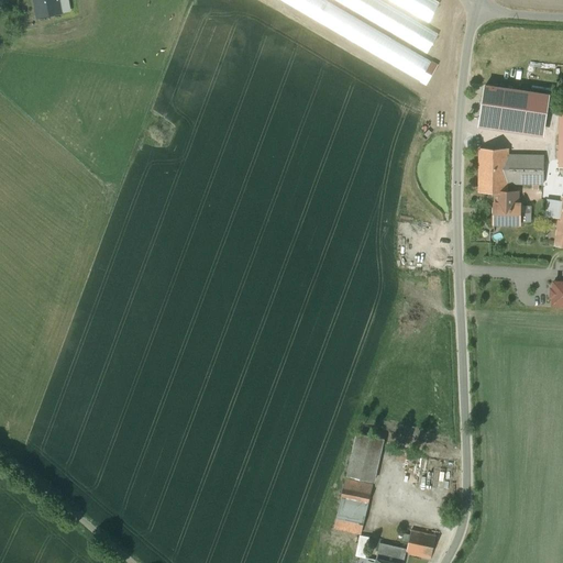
[(433,65),(321,0),(283,0),(423,83),(433,65)]
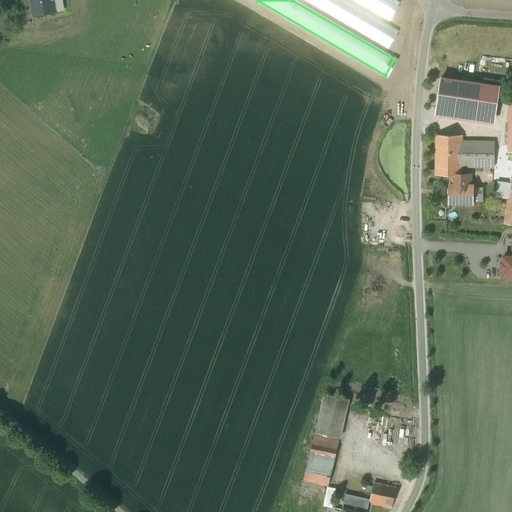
[(397,32),(341,0),(306,0),(388,47),(397,32)]
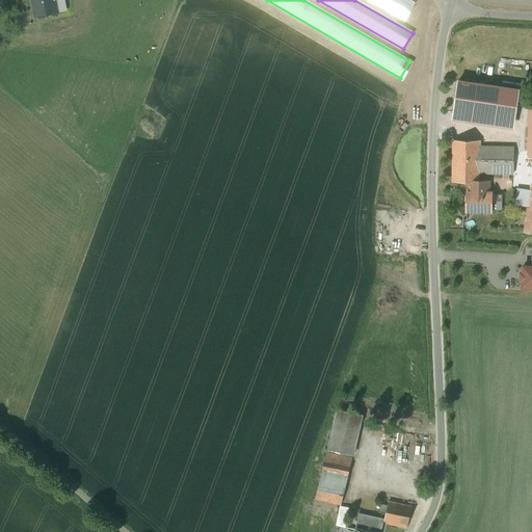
[(414,4),(406,0),(370,0),(404,20),(414,4)]
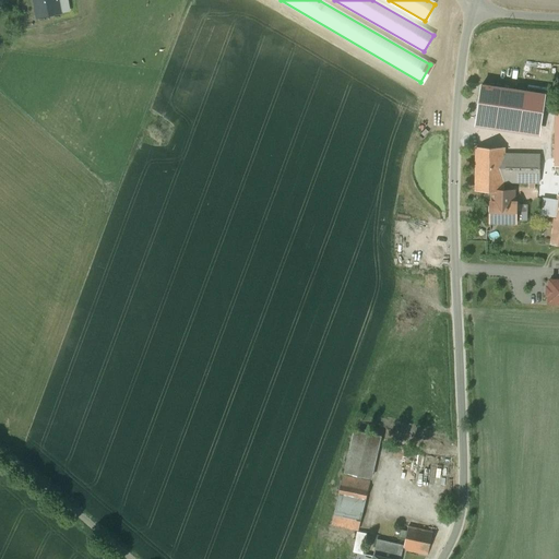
[(545,94),(482,85),(476,123),(539,132),(545,94)]
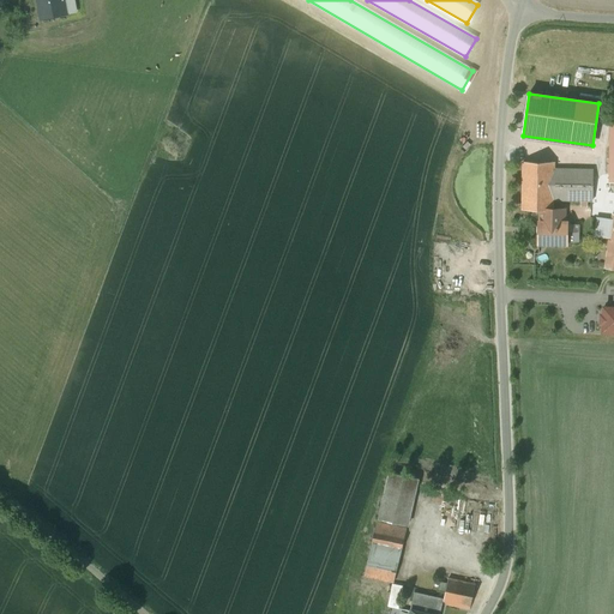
[(554,162),(523,162),(522,210),(541,210),(553,210),(553,209),(554,200),(554,169),(554,162)]
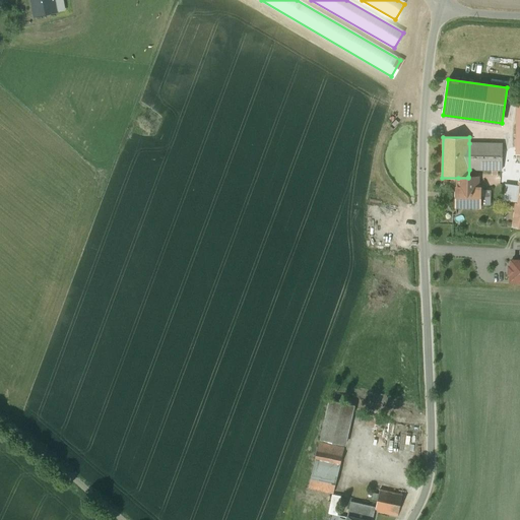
[(503,143),(469,143),(469,170),(502,170),(503,143)]
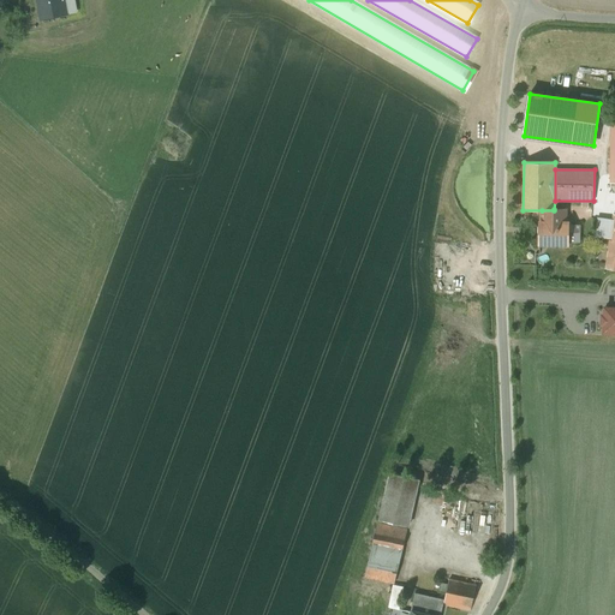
[(566,209),(554,209),(554,210),(542,210),(542,222),(541,222),(541,232),(539,232),(538,244),(568,244),(568,242),(569,225),(569,222),(566,222),(566,209)]
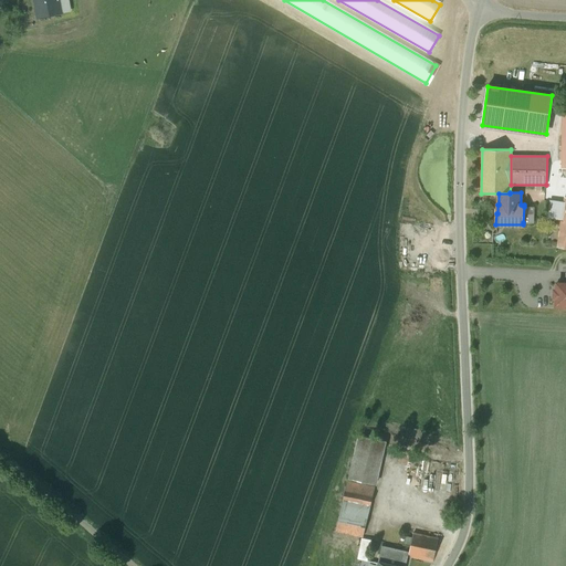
[(564,202),(551,200),(548,218),(562,220),(564,202)]
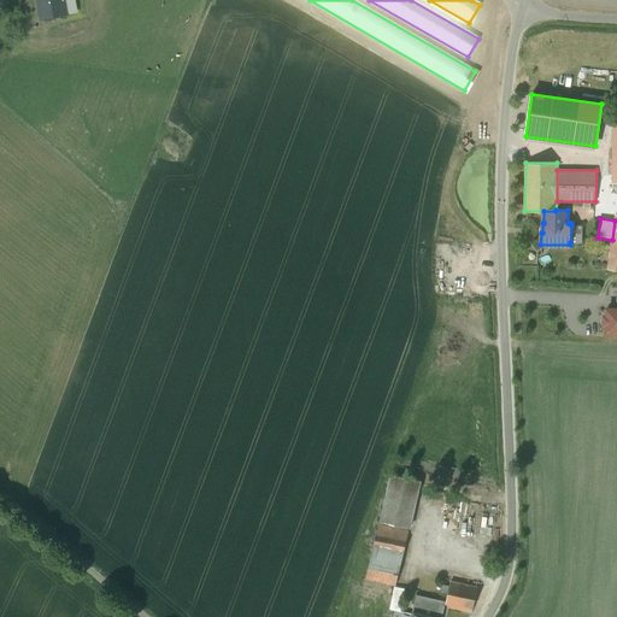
[(582,225),(571,225),(570,242),(581,242),(582,225)]
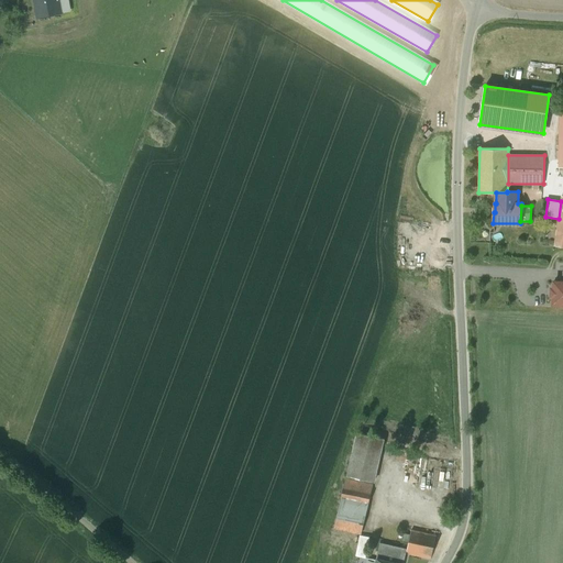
[(562,304),(562,280),(552,280),(552,287),(551,287),(550,298),(551,298),(551,304),(562,304)]
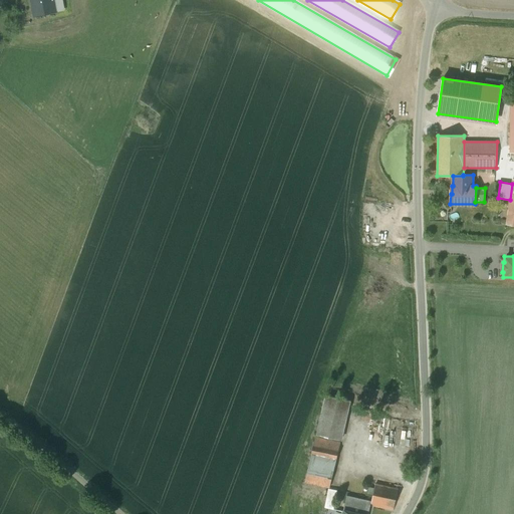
[(349,401),(325,396),(317,435),(340,440),(349,401)]
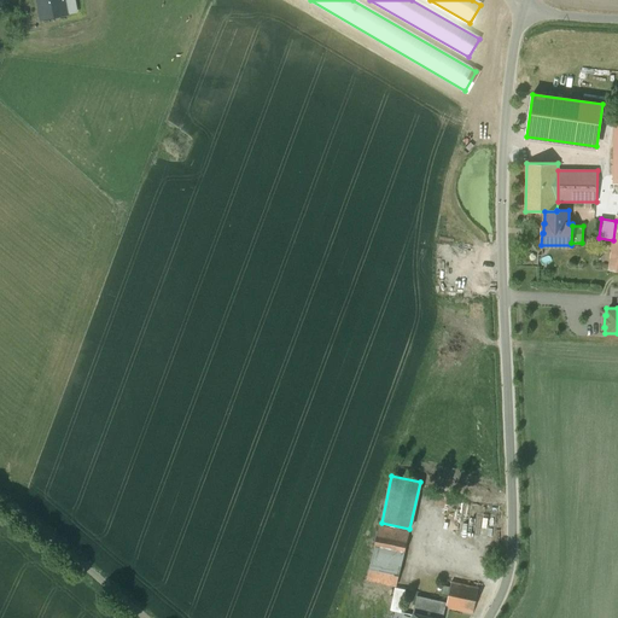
[(408,534),(378,528),(374,548),(404,554),(408,534)]
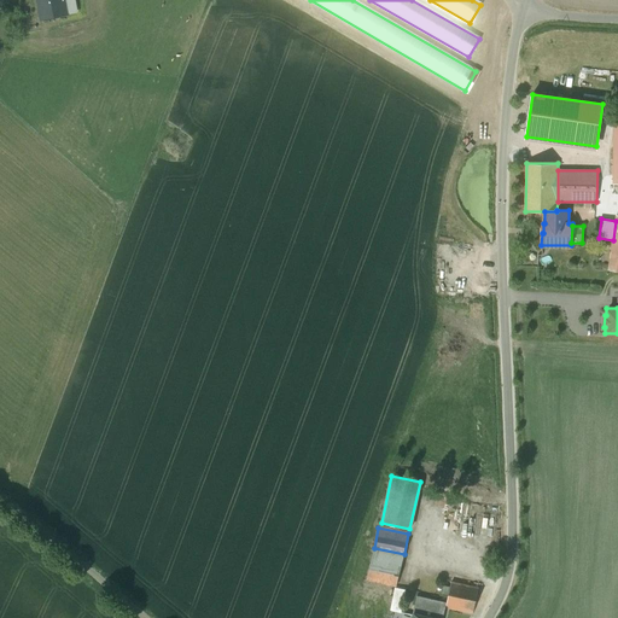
[(404,554),(374,548),(369,570),(400,576),(404,554)]
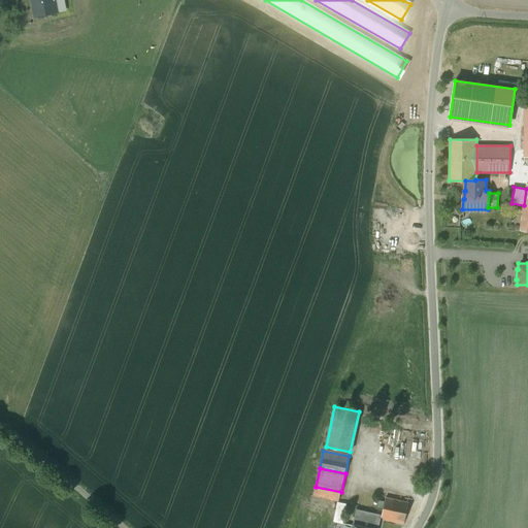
[(341,492),(316,487),(314,496),(339,501),(341,492)]
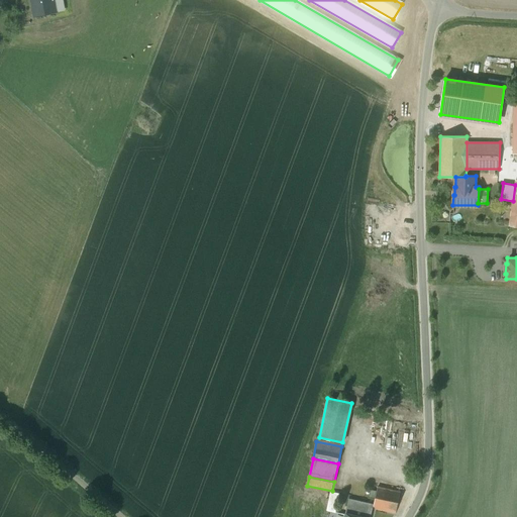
[(400,492),(379,487),(375,507),(396,511),(400,492)]
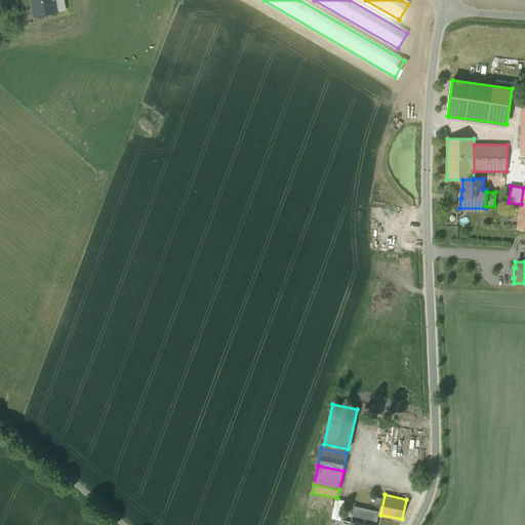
[(344,500),(336,499),(332,518),(339,520),(344,500)]
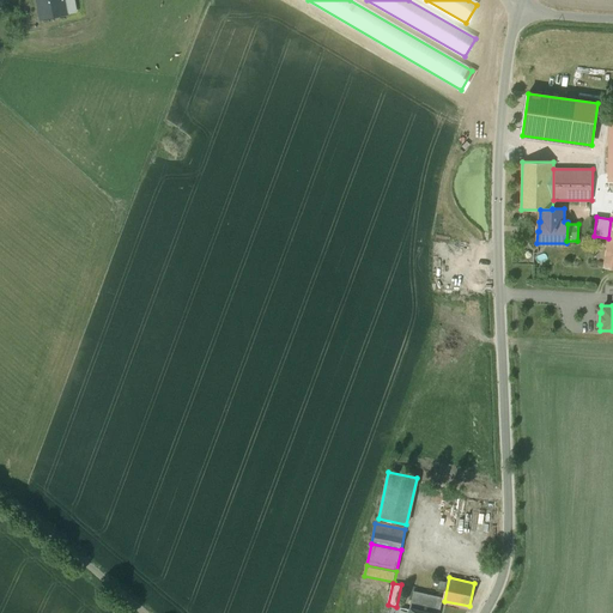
[(439,612),(443,598),(414,592),(411,611),(412,611),(411,612),(439,612)]
